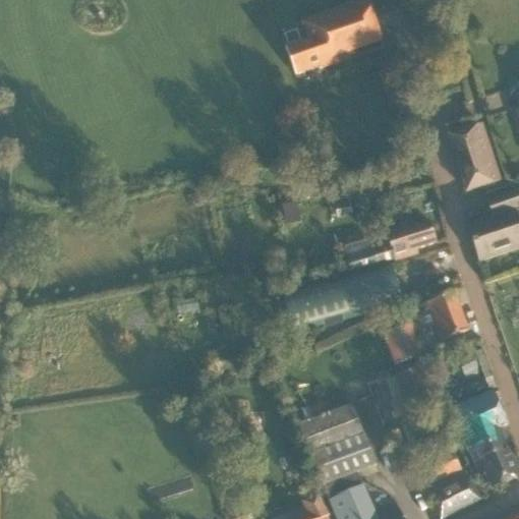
[(309,39),(292,45),(288,47),(297,74),(321,66),(321,67),(337,62),(338,64),(384,48),(367,0),(360,0),(305,19),(306,22),(304,23),(309,39)]
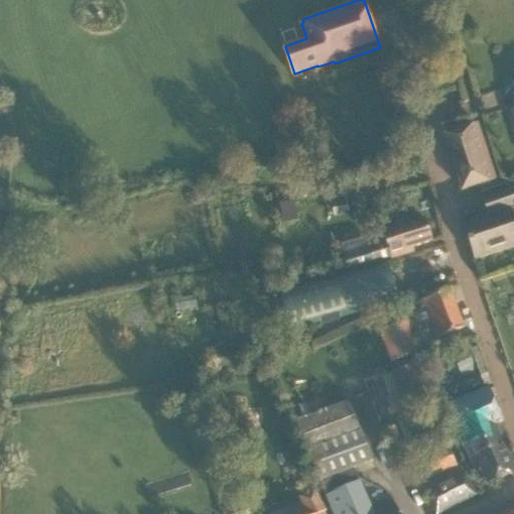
[(464,189),(497,178),(479,123),(445,133),(464,189)]
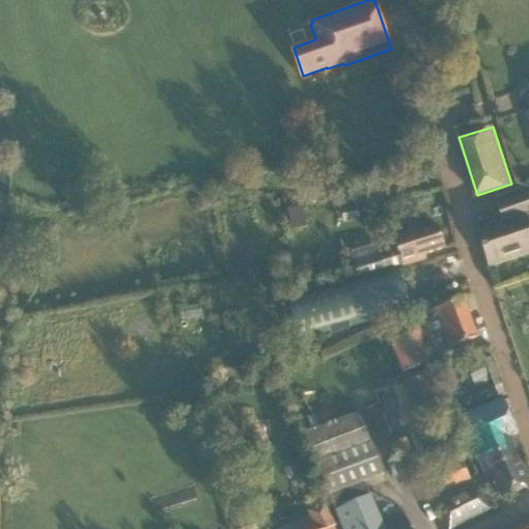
[(528,195),(499,204),(505,222),(479,230),(491,266),(528,253),(528,195)]
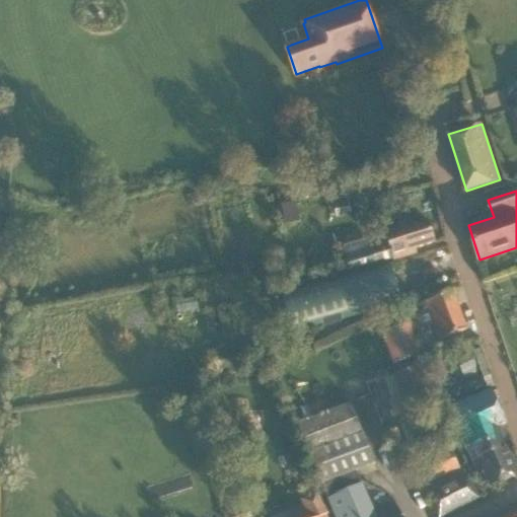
[(291,202),(295,223),(306,222),(303,201),(291,202)]
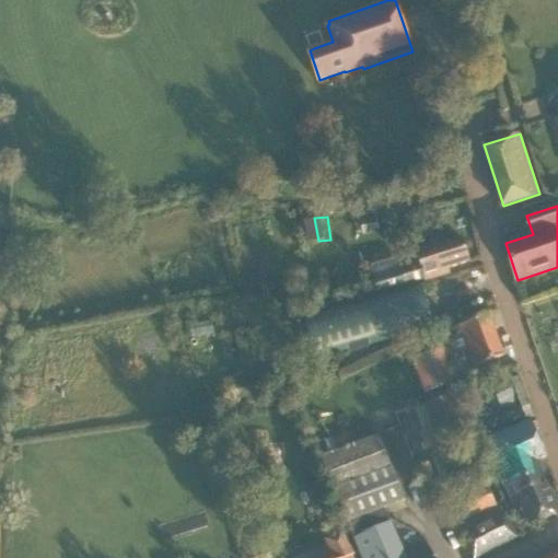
[(374,230),(381,229),(378,217),(362,220),(365,234),(375,232),(374,230)]
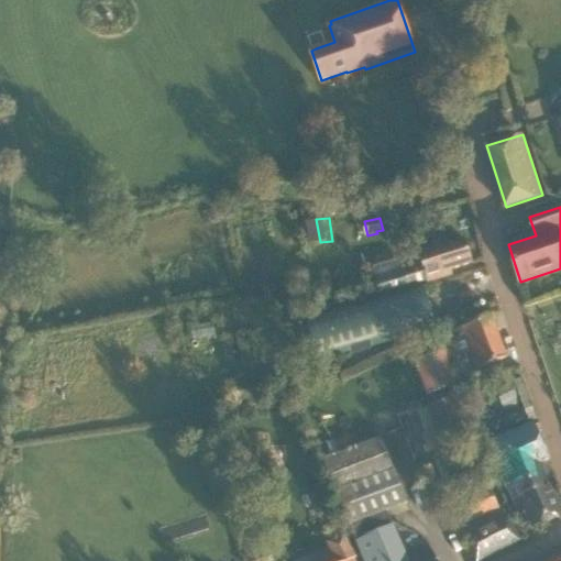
[(446,245),(444,238),(431,242),(433,249),(420,253),(424,265),(405,271),(406,272),(377,281),(381,290),(409,282),(410,285),(429,279),(429,282),(450,275),(448,270),(473,262),(465,239),(446,245)]
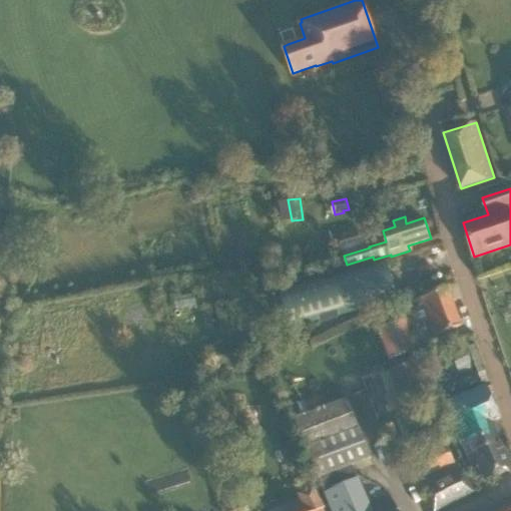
[(292,331),(399,300),(387,257),(280,288),(292,331)]
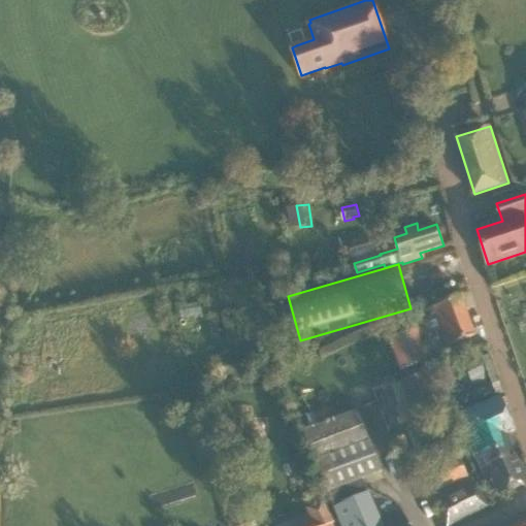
[(477,333),(462,296),(430,308),(432,315),(428,316),(433,330),(441,327),(448,344),(477,333)]
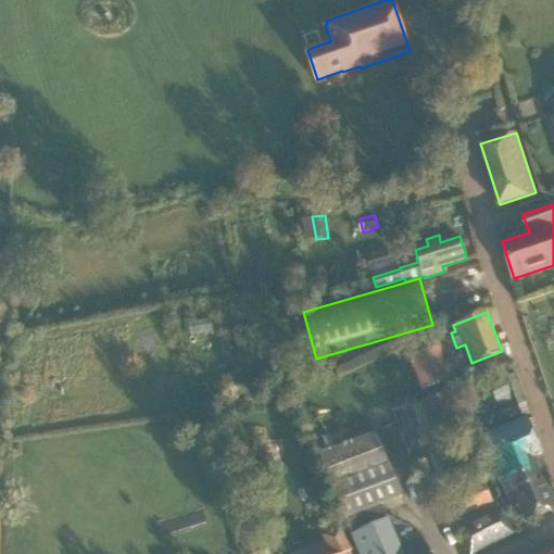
[(424,391),(449,381),(451,381),(441,355),(444,354),(440,342),(425,349),(426,351),(411,356),(424,391)]
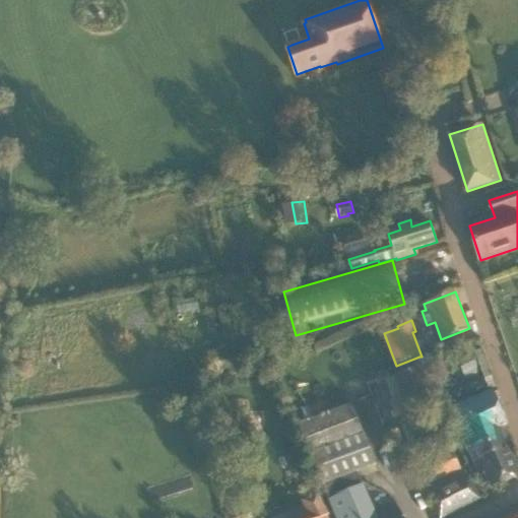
[(436,400),(419,357),(396,366),(399,374),(394,376),(407,410),(436,400)]
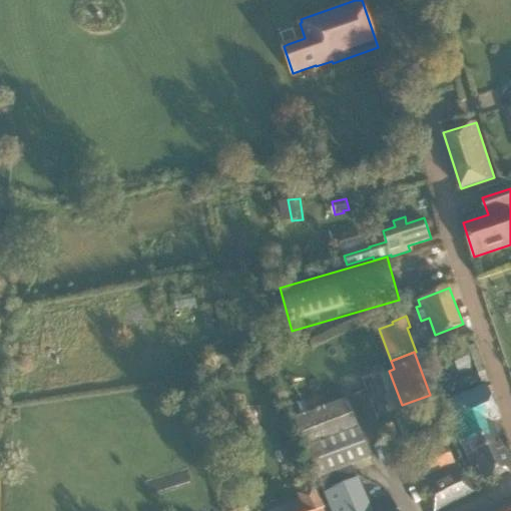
[(500,420),(486,386),(450,402),(458,420),(456,421),(466,445),(465,445),(475,470),(480,468),(485,480),(510,468),(510,458),(495,422),(500,420)]
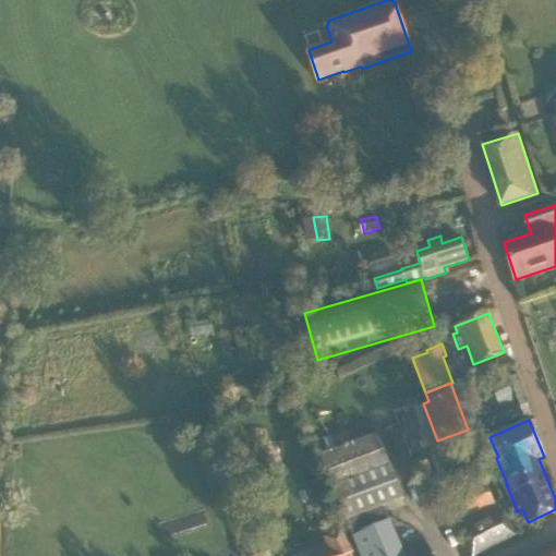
[(349,527),(361,555),(434,555),(426,541),(409,550),(411,555),(409,555),(408,555),(406,555),(405,554),(389,520),(384,506),(396,502),(403,498),(379,436),(323,459),(349,527)]
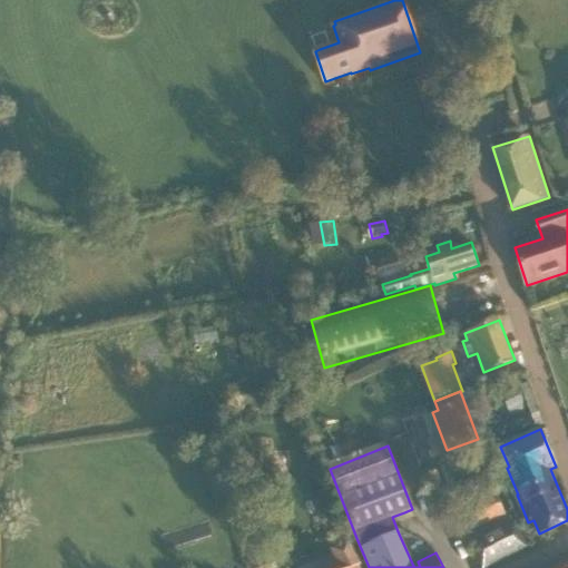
[(507,516),(496,493),(478,502),(480,507),(471,511),(480,529),(468,535),(483,567),(527,547),(510,513),(507,516)]
